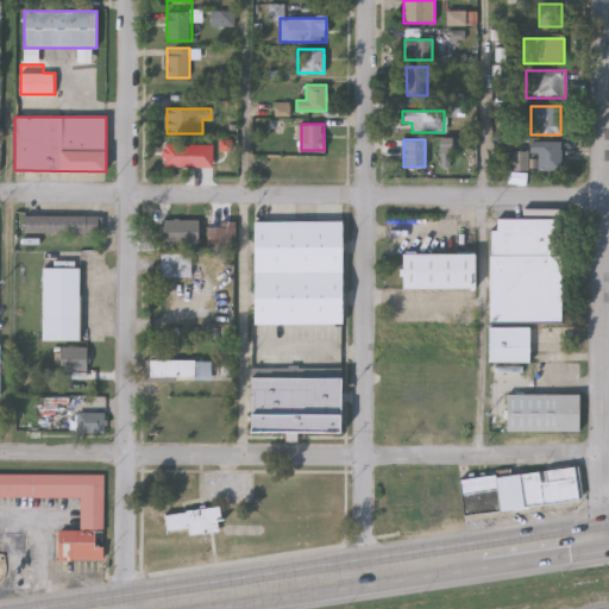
[(560,171),(534,171),(534,142),(560,142),(560,171)]
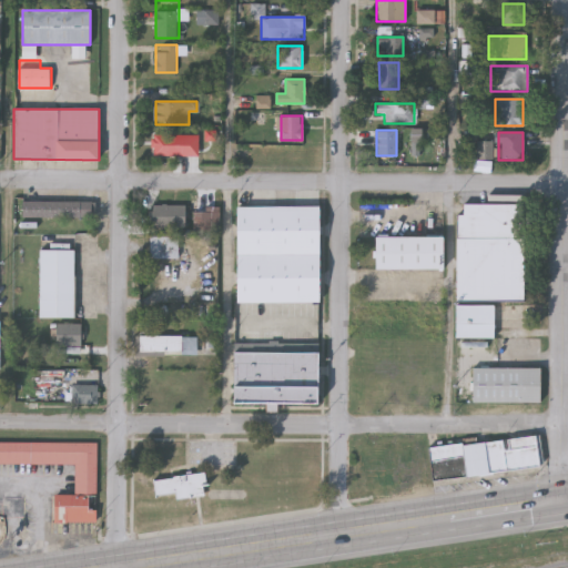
[(183,154),(155,154),(155,134),(183,134),(183,154)]
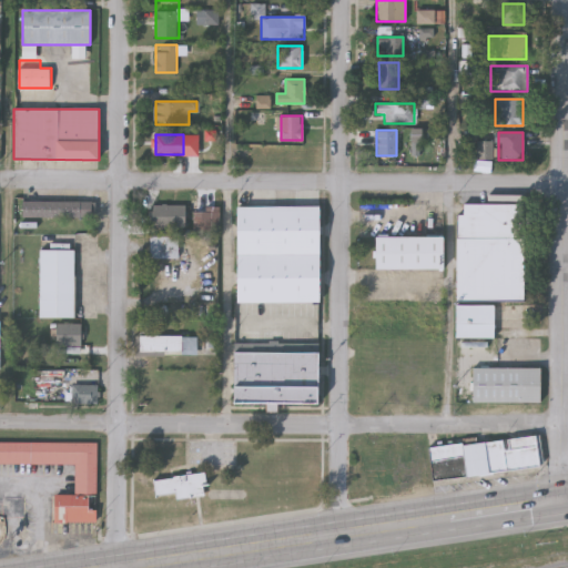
[(493,159),(476,159),(476,142),(493,142),(493,159)]
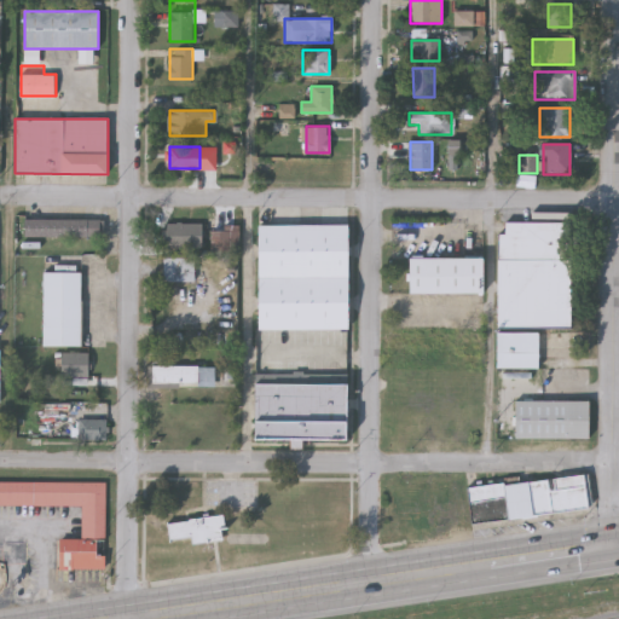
[(105,217),(105,235),(24,235),(24,217),(105,217)]
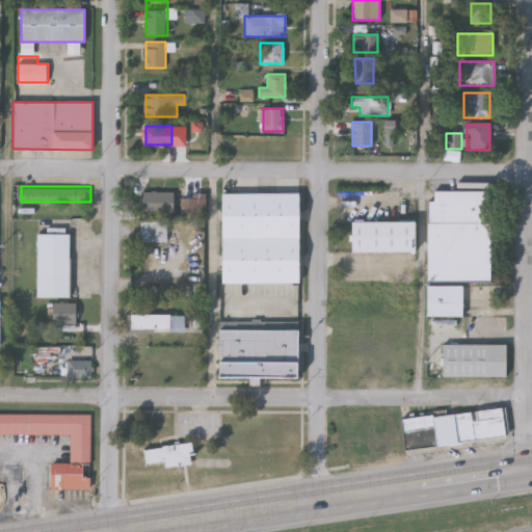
[(428,314),(428,283),(429,189),(490,189),(490,282),(463,282),(463,314),(428,314)]
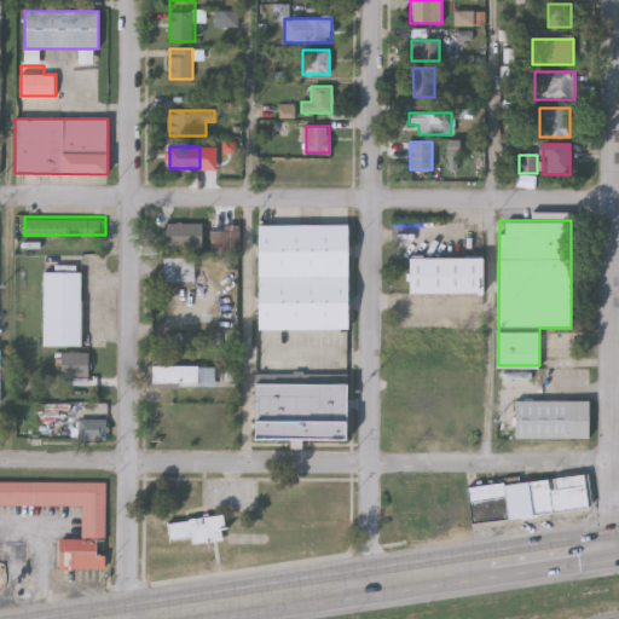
[(203,221),(202,246),(165,246),(165,221),(203,221)]
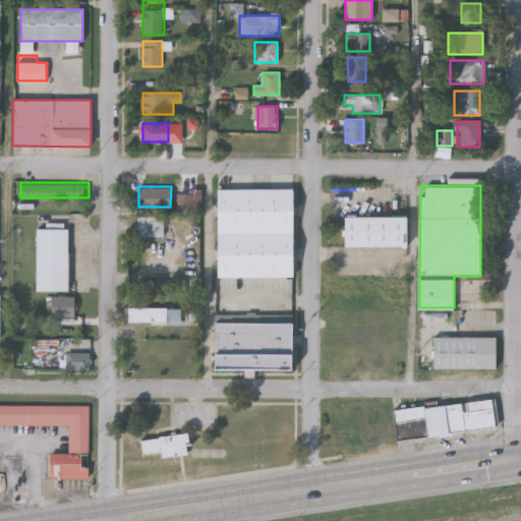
[(293,276),(217,276),(217,187),(293,187),(293,276)]
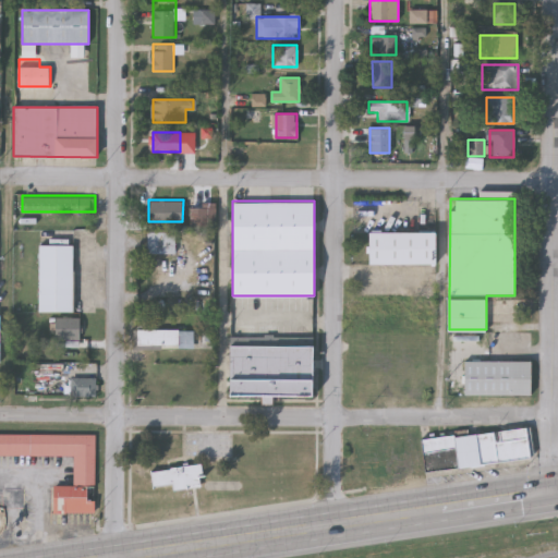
[(149,230),(177,230),(177,251),(149,251),(149,230)]
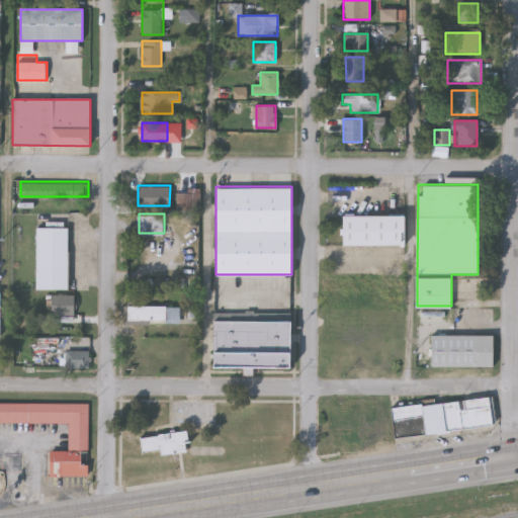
[(405,243),(342,243),(342,213),(405,213),(405,243)]
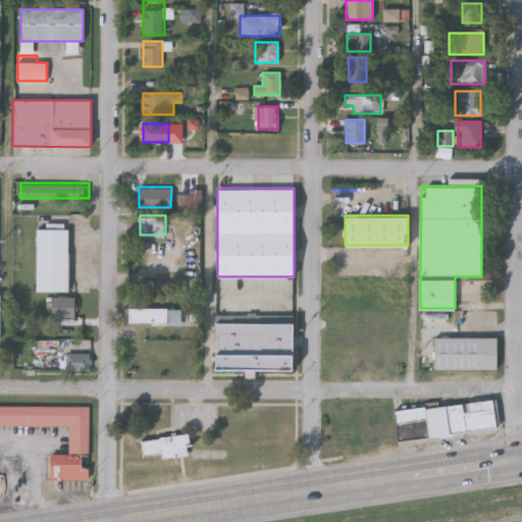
[(69,227),(69,290),(37,290),(37,227),(69,227)]
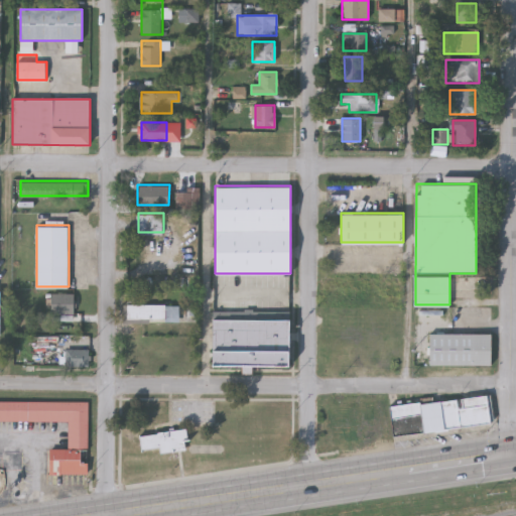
[(75,292),(75,312),(50,312),(50,292),(75,292)]
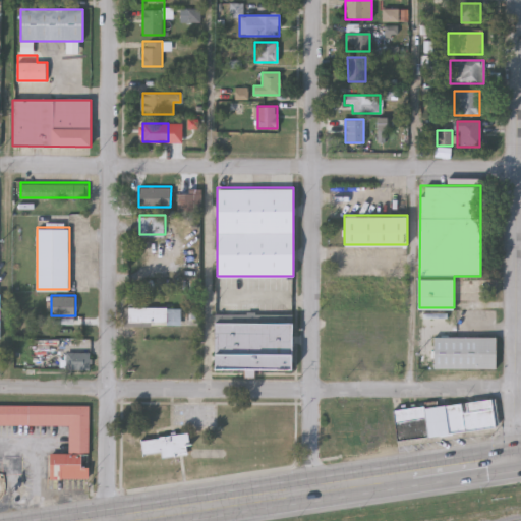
[(125,306),(168,305),(168,322),(125,323),(125,306)]
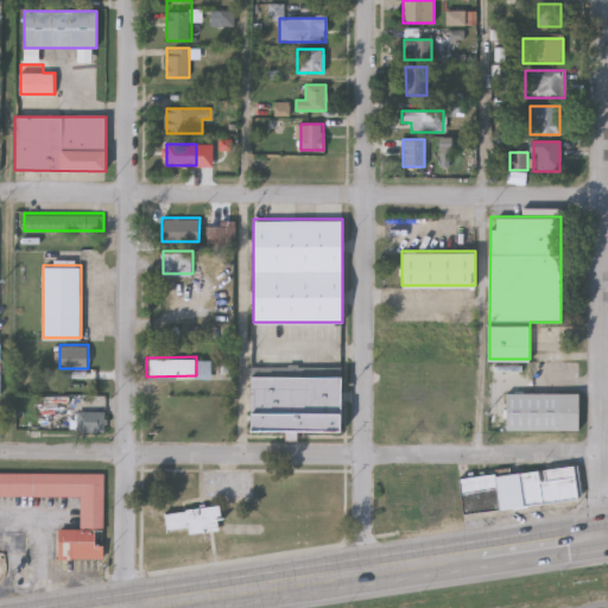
[(340,375),(340,430),(249,430),(249,374),(340,375)]
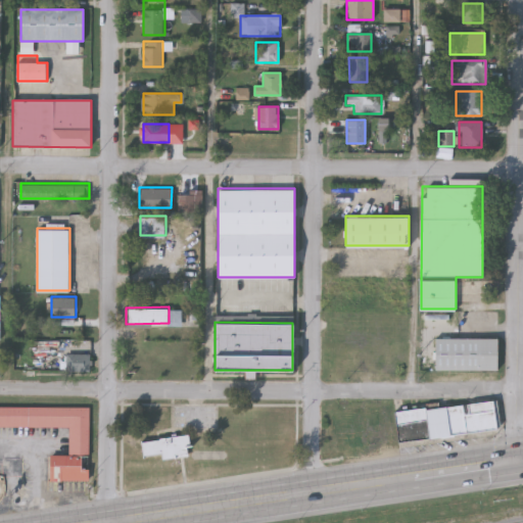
[(498,337),(498,369),(435,369),(435,337),(498,337)]
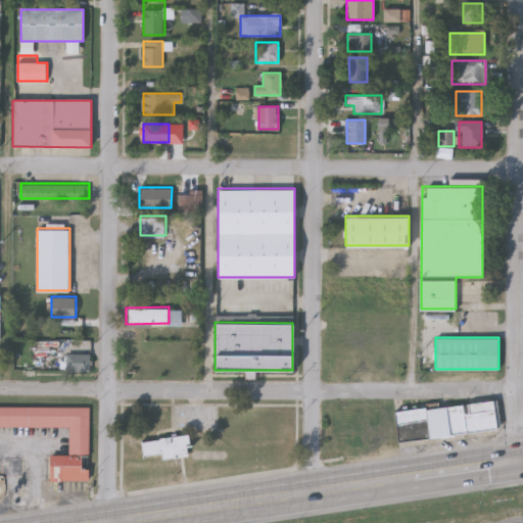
[(91,352),(91,369),(67,369),(67,352),(91,352)]
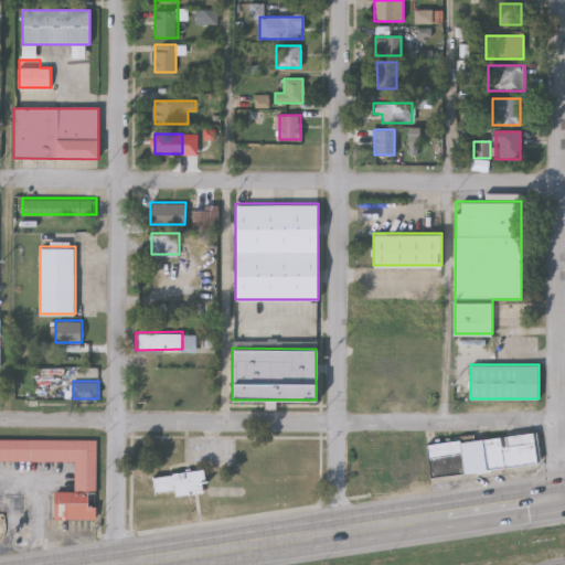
[(356,486),(351,441),(425,433),(427,444),(536,432),(540,465),(356,486)]
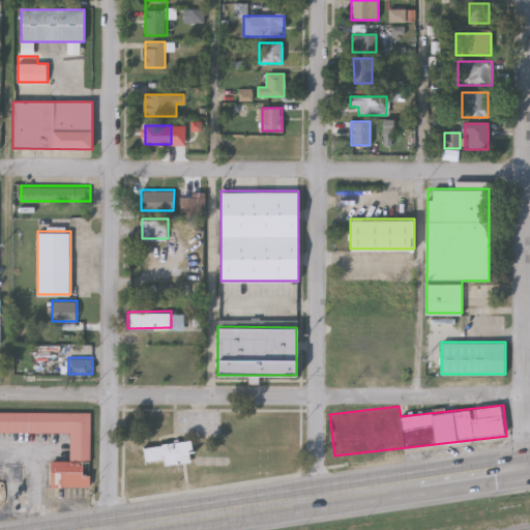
[(0,410),(91,411),(91,462),(83,462),(83,473),(90,473),(90,486),(51,486),(51,460),(70,460),(70,431),(0,431),(0,410)]
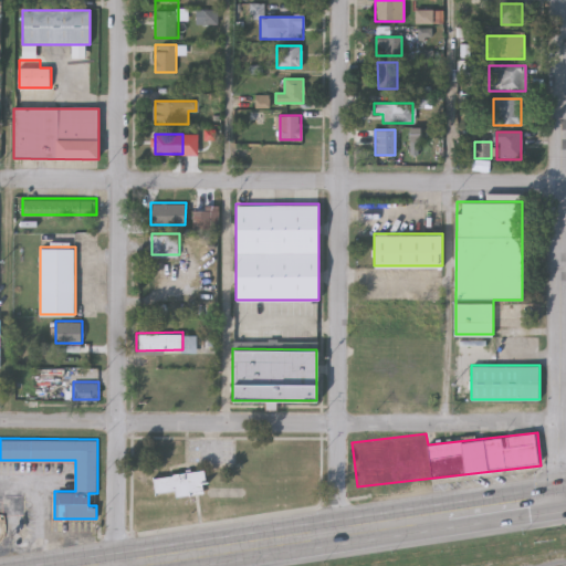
[(207,492),(156,493),(156,472),(207,471),(207,492)]
